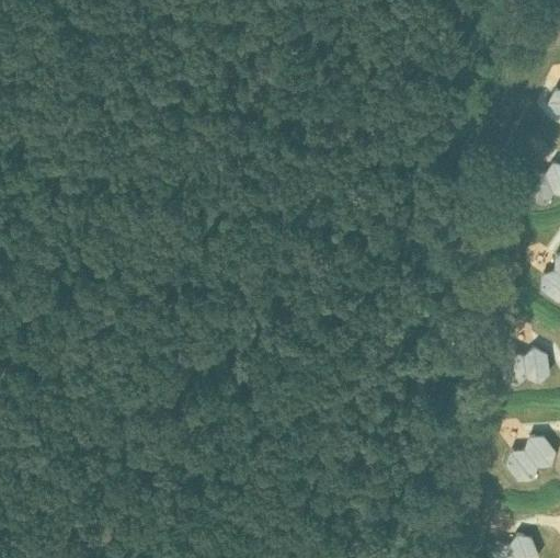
[(559,13),(559,0),(550,0),(550,7),(559,13)]
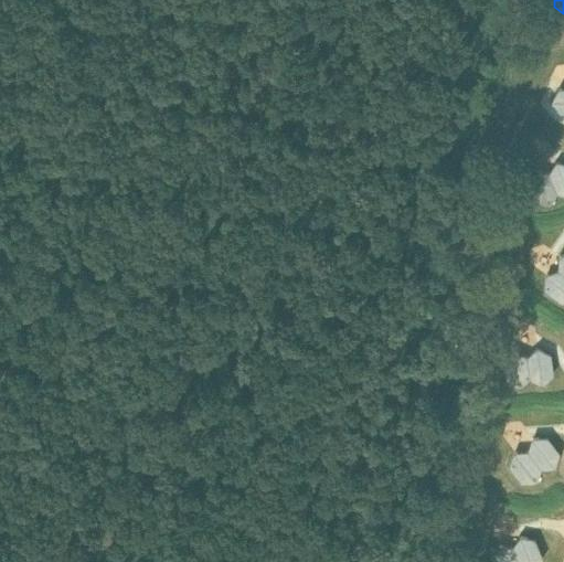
[(552,104),(561,115),(563,114),(563,91),(559,92),(552,104)]
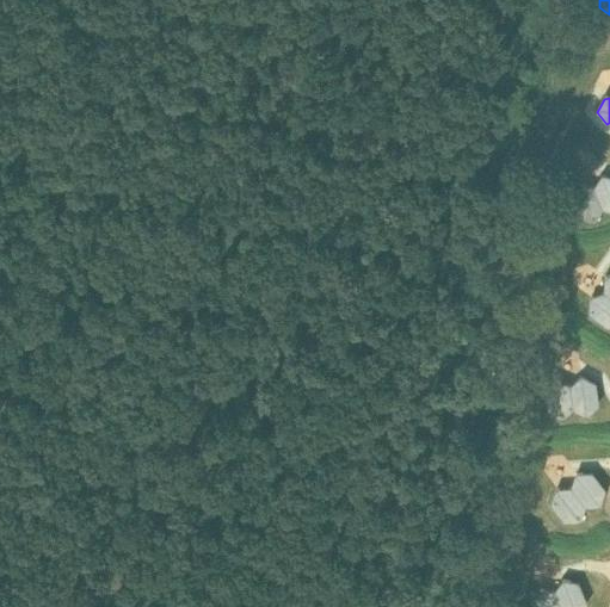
[(578,221),(593,224),(602,211),(609,212),(609,180),(601,179),(593,191),(579,189),(570,200),(578,221)]
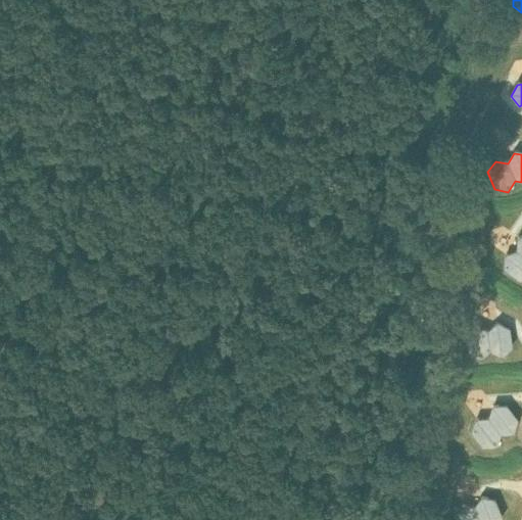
[(505,271),(519,281),(521,280),(521,238),(517,240),(517,253),(505,257),(505,271)]
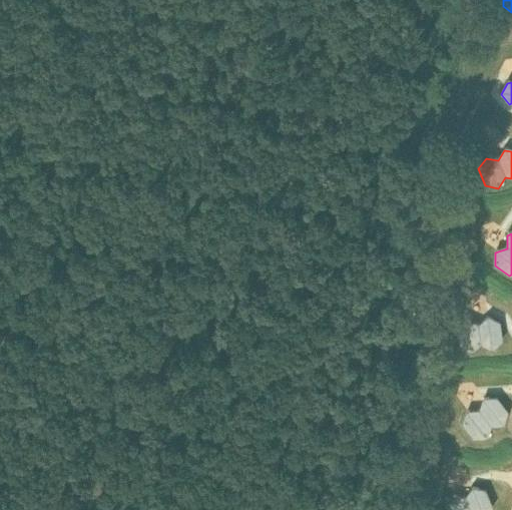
[(460,348),(471,354),(480,346),(491,351),(501,343),(498,325),(487,319),(478,327),(467,322),(457,330),(460,348)]
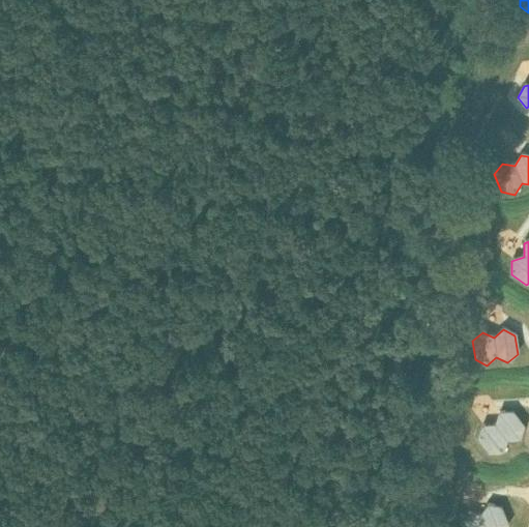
[(477,439),(489,455),(502,454),(506,441),(519,441),(523,428),(511,413),(499,414),(495,426),(482,427),(477,439)]
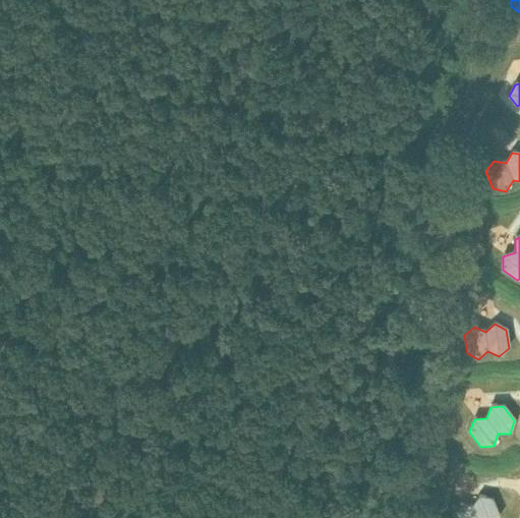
[(453,516),(453,517),(499,517),(492,500),(478,498),(472,508),(460,505),(453,516)]
